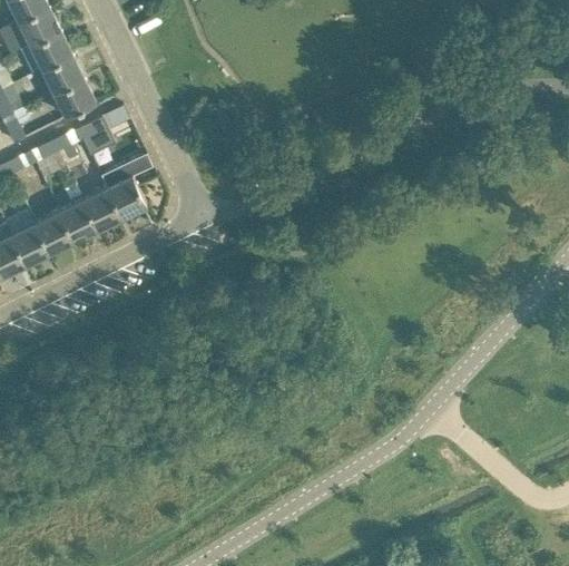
[(8,0),(18,20),(48,6),(45,0),(8,0)]
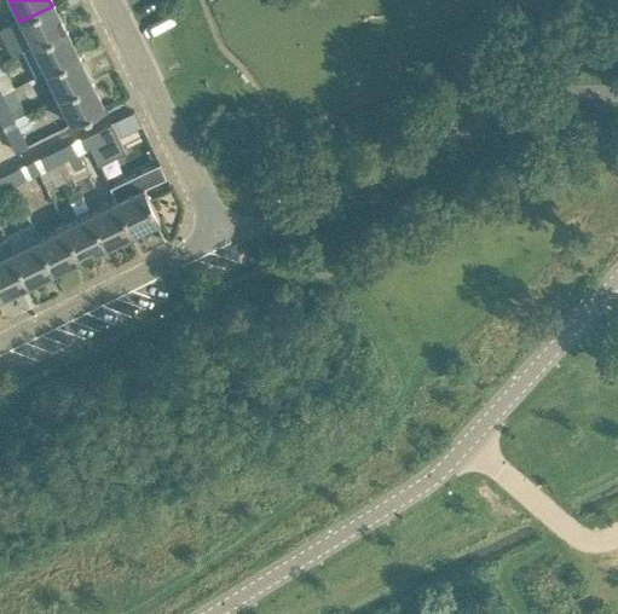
[(33,48),(64,32),(52,6),(19,22),(33,48)]
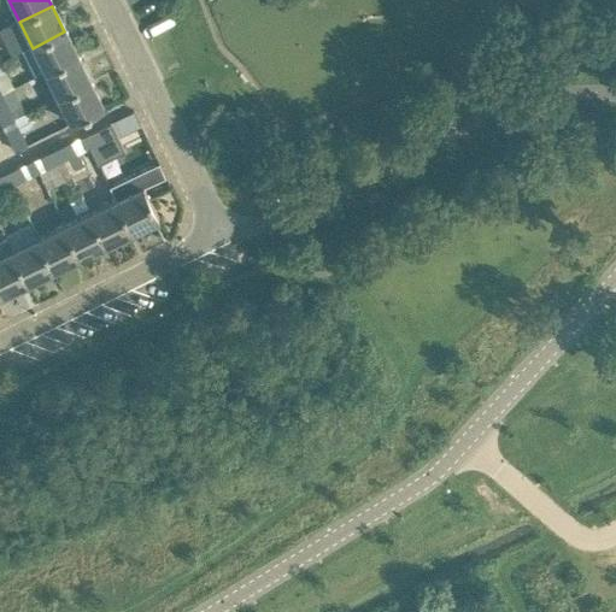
[(45,74),(77,58),(64,31),(33,48),(45,74)]
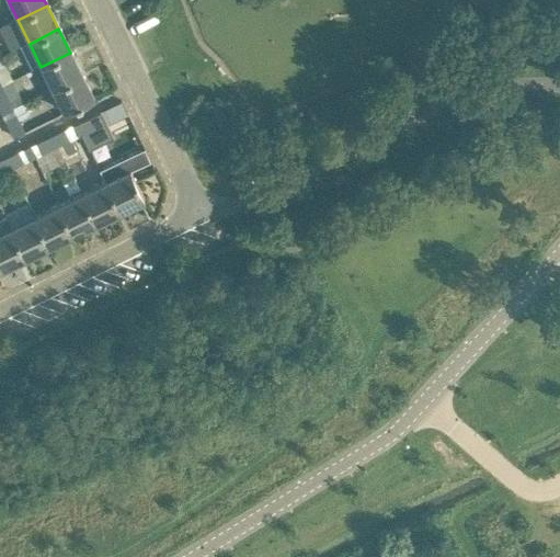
[(53,91),(82,76),(70,53),(41,67),(53,91)]
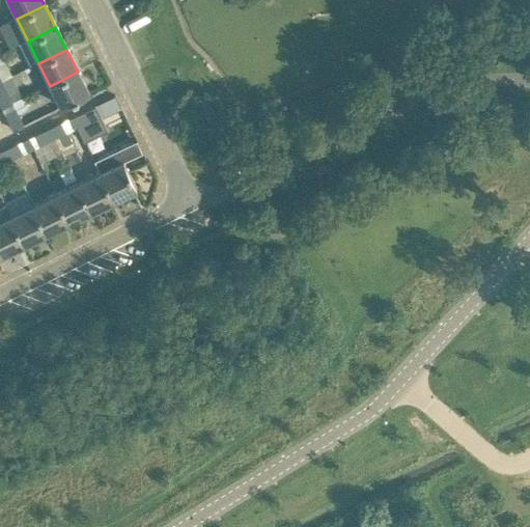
[(5,65),(0,68),(0,83),(11,77),(5,65)]
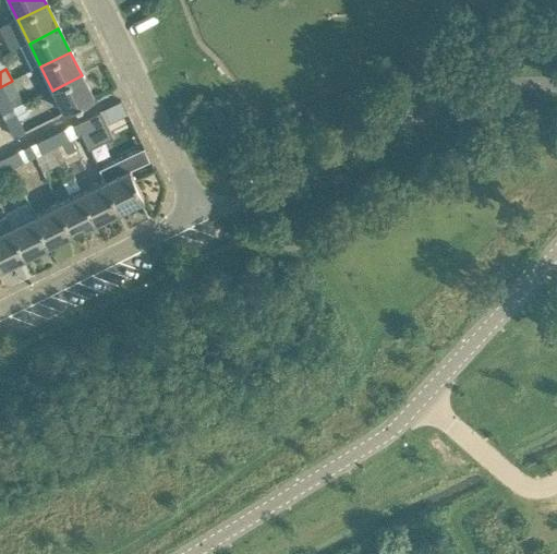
[(64,115),(94,99),(82,75),(52,91),(64,115)]
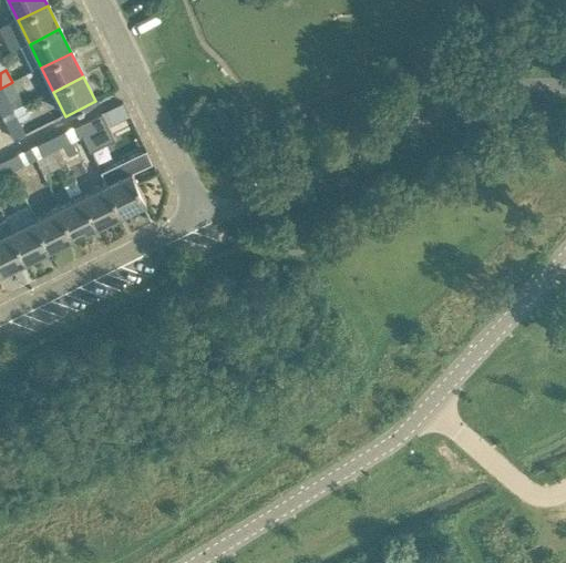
[(11,112),(6,101),(18,95),(12,82),(0,89),(0,115),(1,118),(11,112)]
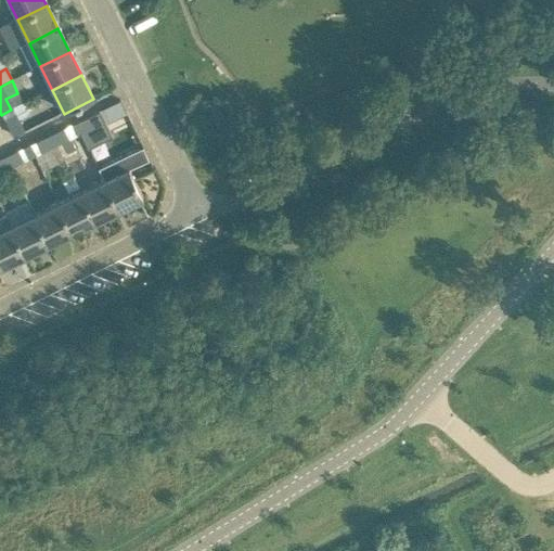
[(125,116),(119,104),(100,113),(106,125),(125,116)]
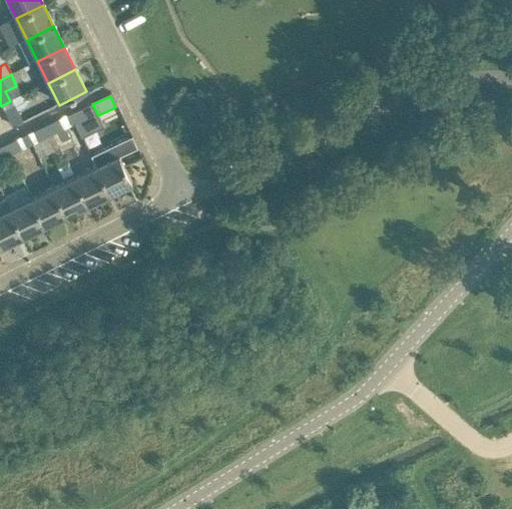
[(12,128),(21,123),(10,101),(1,106),(12,128)]
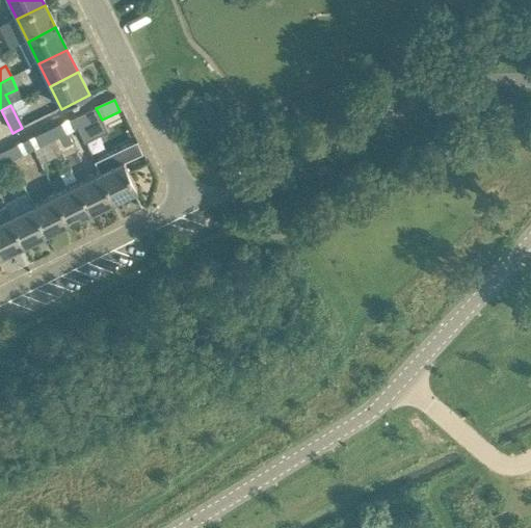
[(83,144),(107,133),(96,108),(70,121),(71,125),(77,131),(83,144)]
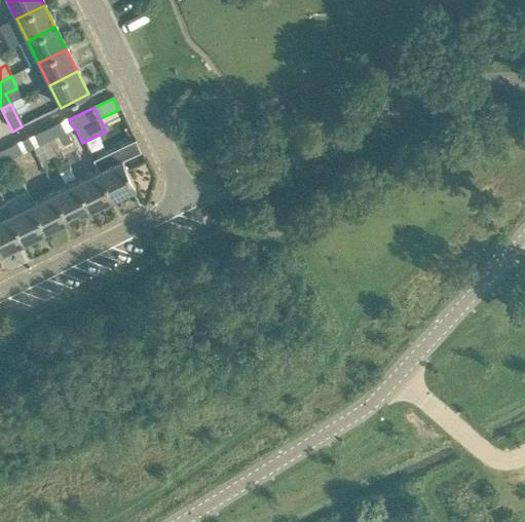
[(66,135),(76,129),(70,123),(51,133),(55,140),(67,162),(77,157),(66,135)]
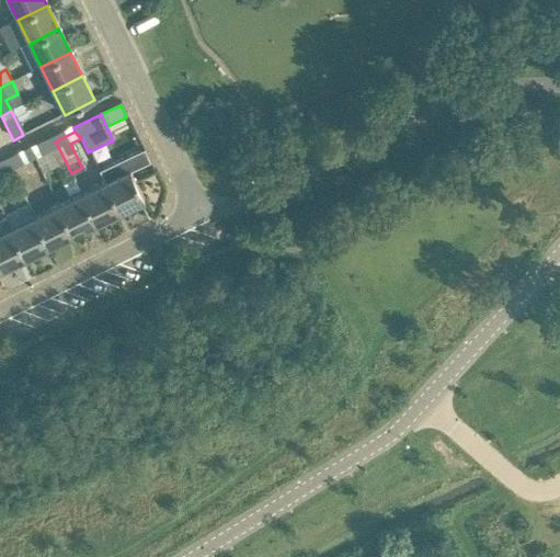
[(59,149),(55,141),(53,137),(30,149),(34,159),(46,152),(48,154),(59,149)]
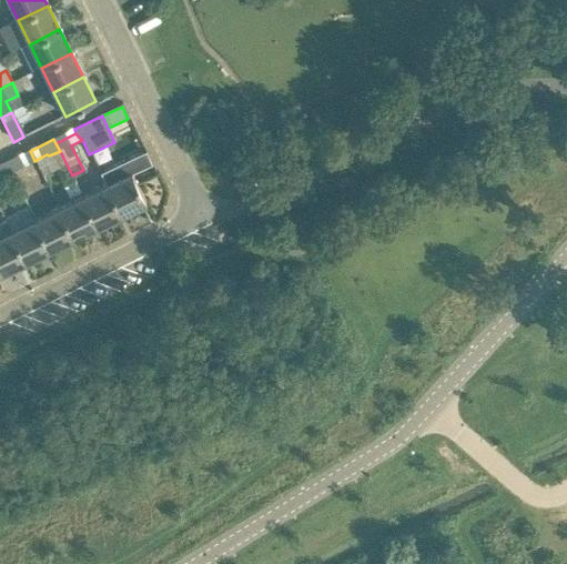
[(11,173),(34,161),(30,151),(6,162),(11,173)]
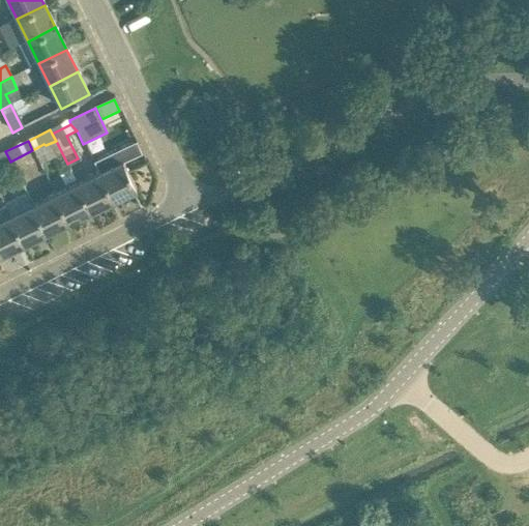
[(136,191),(122,163),(141,153),(136,142),(93,163),(99,174),(113,202),(136,191)]
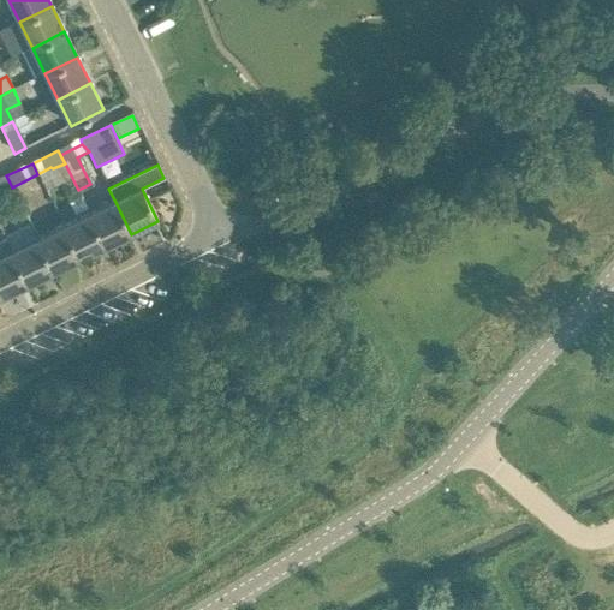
[(0,192),(12,187),(6,175),(0,178),(0,192)]
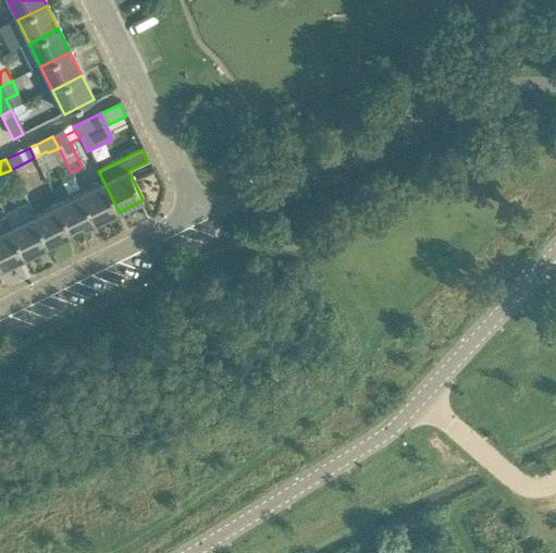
[(95,223),(119,212),(104,183),(81,195),(95,223)]
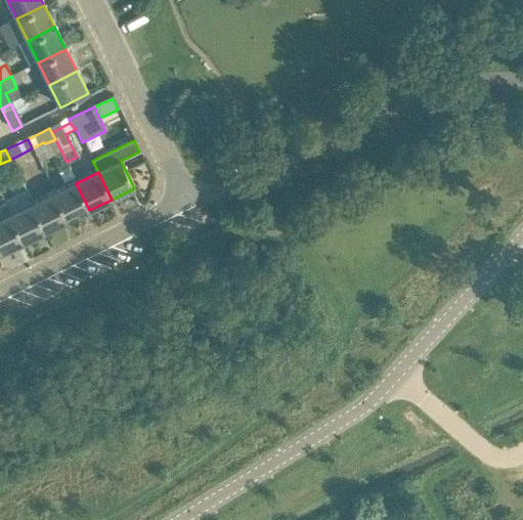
[(68,221),(89,210),(76,183),(54,193),(68,221)]
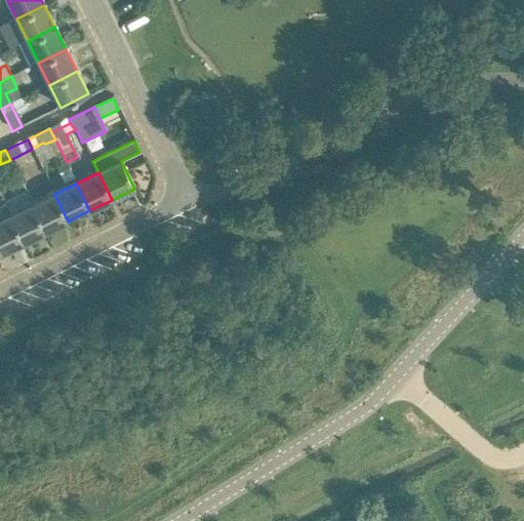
[(45,233),(68,222),(54,194),(32,204),(45,233)]
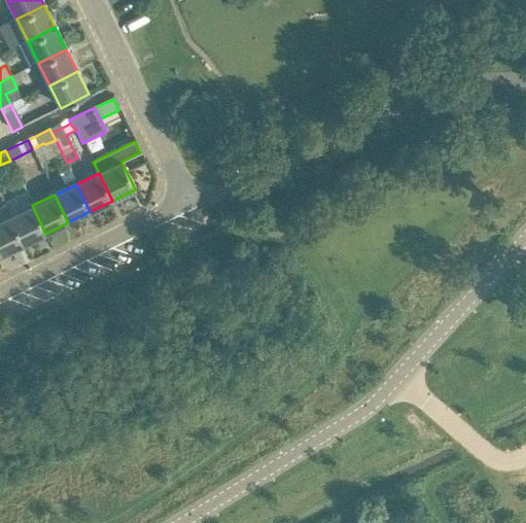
[(24,244),(45,234),(32,205),(9,216),(24,244)]
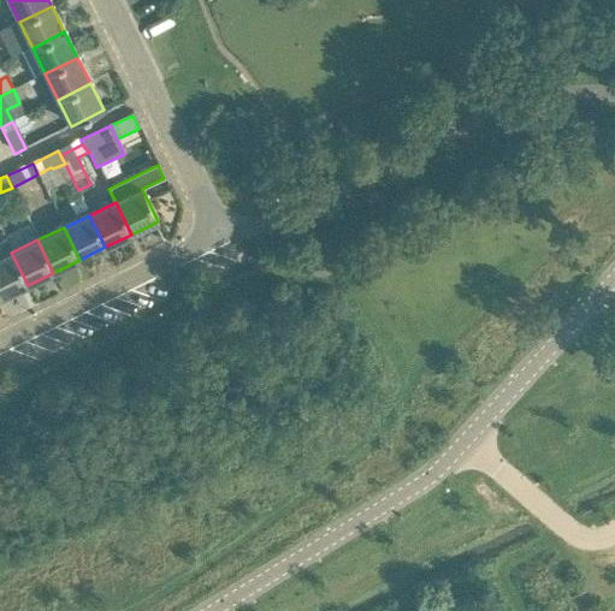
[(0,296),(1,298),(28,285),(11,253),(0,257),(0,296)]
